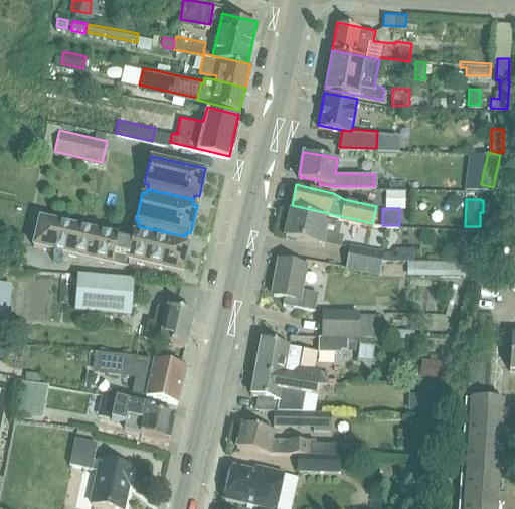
[(323,216),(310,214),(291,209),(285,234),(305,239),(322,243),(323,241),(341,245),(344,234),(336,232),(338,220),(323,216)]
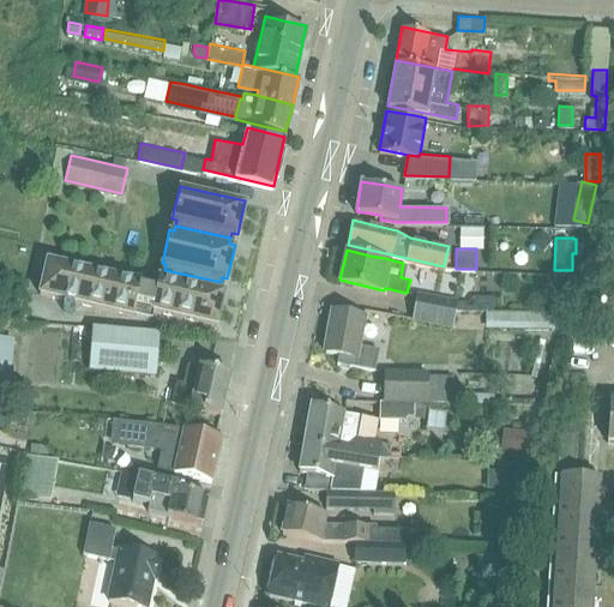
[(133,312),(136,300),(139,283),(140,280),(47,258),(40,290),(133,312)]
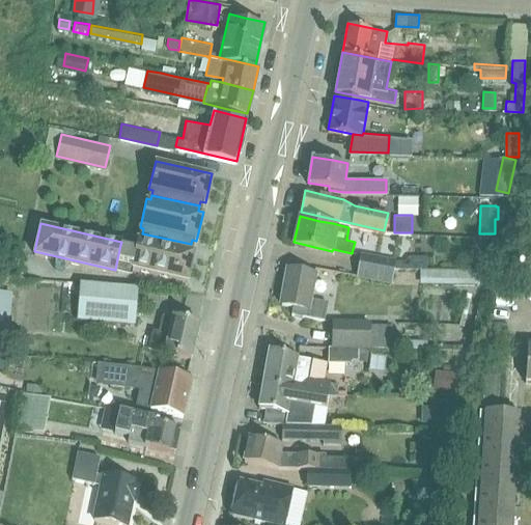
[(190,249),(191,244),(142,233),(141,238),(138,237),(135,248),(120,245),(117,259),(132,263),(131,266),(188,279),(194,250),(190,249)]
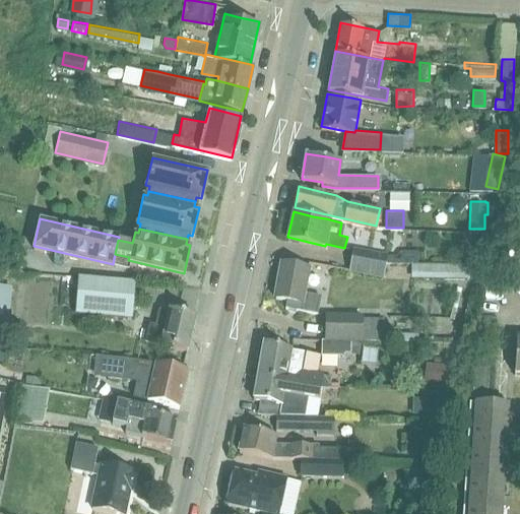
[(385,260),(386,254),(353,248),(349,268),(383,274),(385,260)]
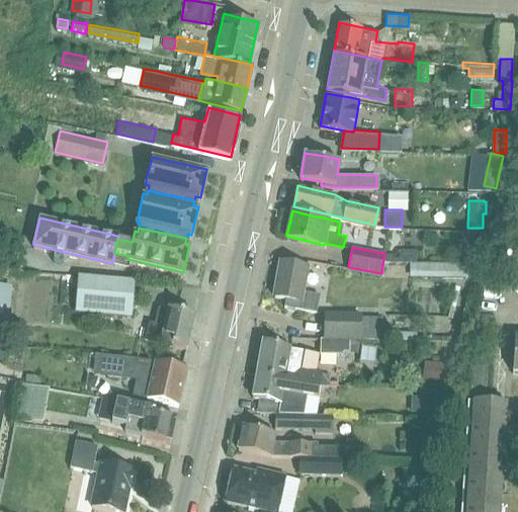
[(469,260),(409,259),(409,274),(468,275),(469,260)]
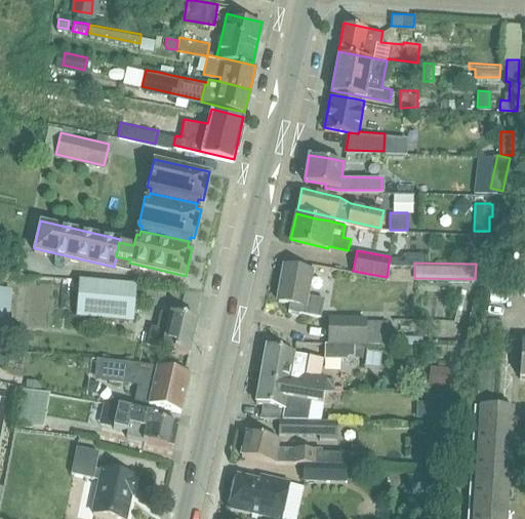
[(311,268),(305,267),(284,264),(278,298),(289,301),(288,308),(321,314),(324,297),(306,293),(311,268)]
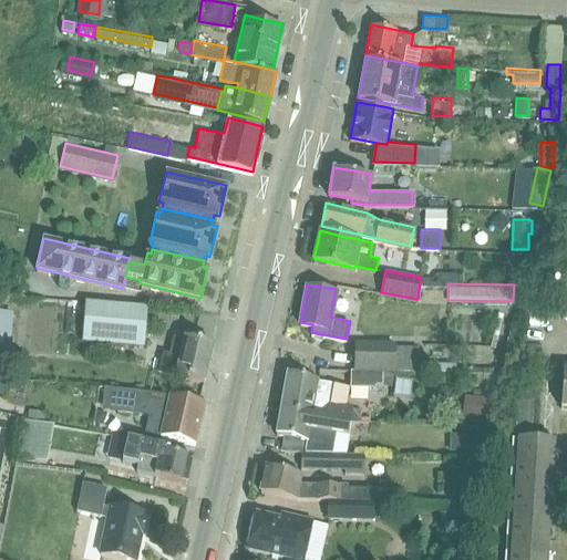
[(143,344),(146,306),(85,299),(81,339),(143,344)]
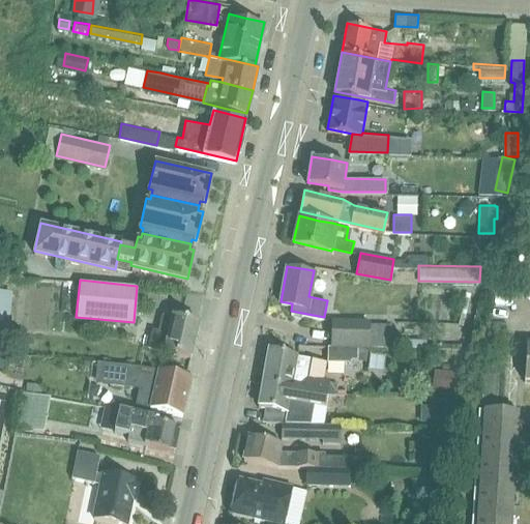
[(0,327),(5,327),(8,291),(0,290),(0,327)]
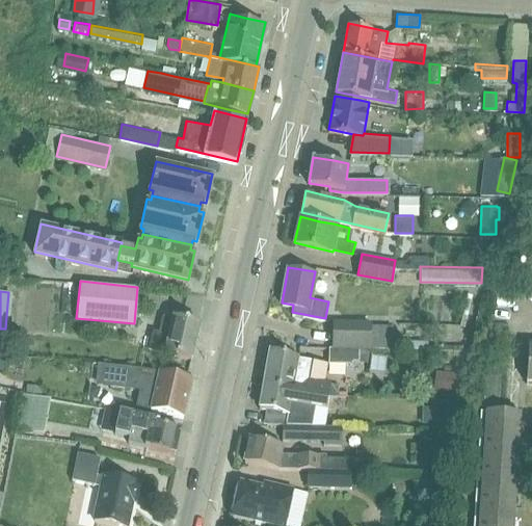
[(200,320),(180,316),(166,313),(161,316),(158,331),(153,330),(149,347),(170,352),(191,357),(200,320)]
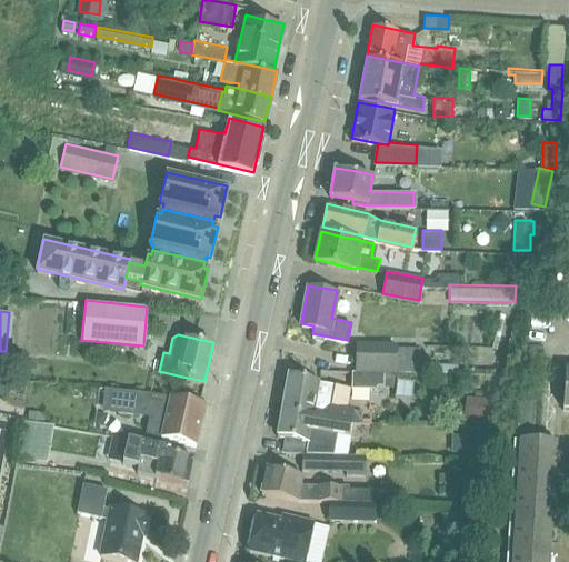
[(357,370),(396,370),(421,371),(455,371),(455,367),(420,367),(420,345),(397,345),(397,342),(357,341),(357,370)]
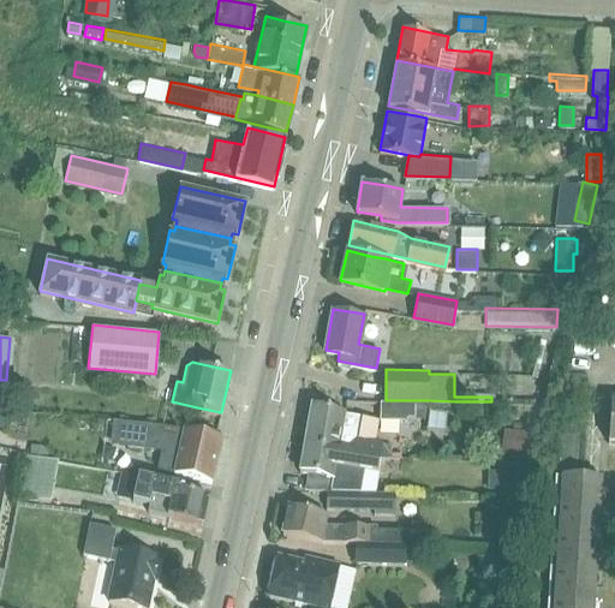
[(428,400),(386,400),(380,400),(380,418),(407,418),(407,416),(424,416),(428,400)]
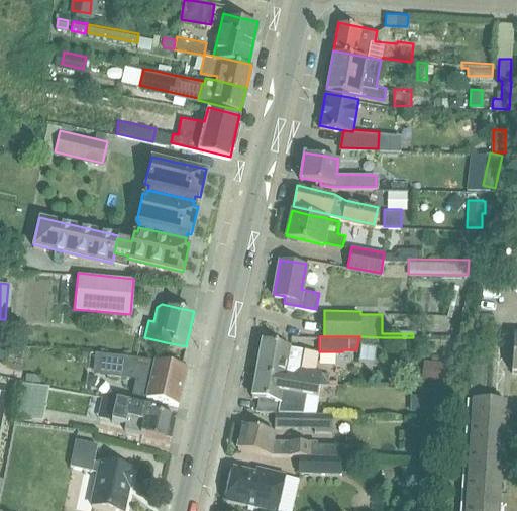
[(256,371),(319,381),(321,370),(300,366),(304,347),(289,345),(289,343),(262,338),(256,371)]
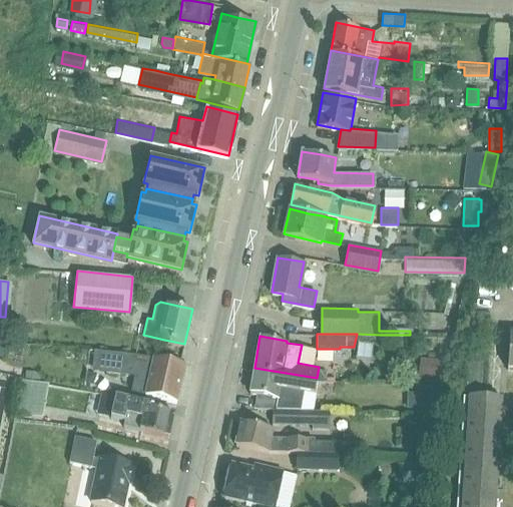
[(185,363),(165,358),(139,352),(94,348),(92,367),(136,372),(133,390),(176,400),(185,363)]
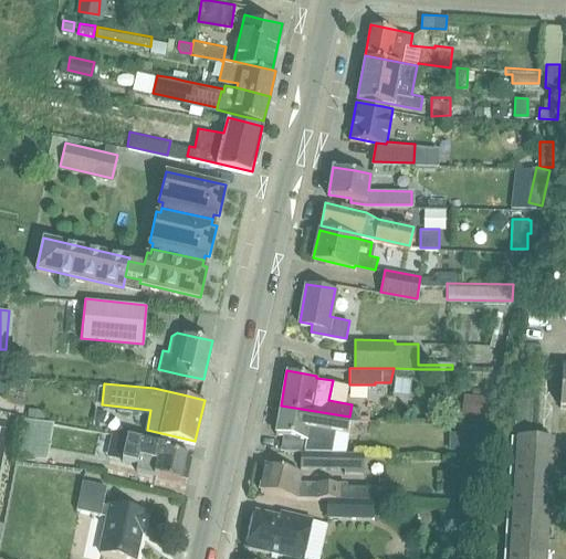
[(530,431),(533,391),(514,390),(512,430),(530,431)]
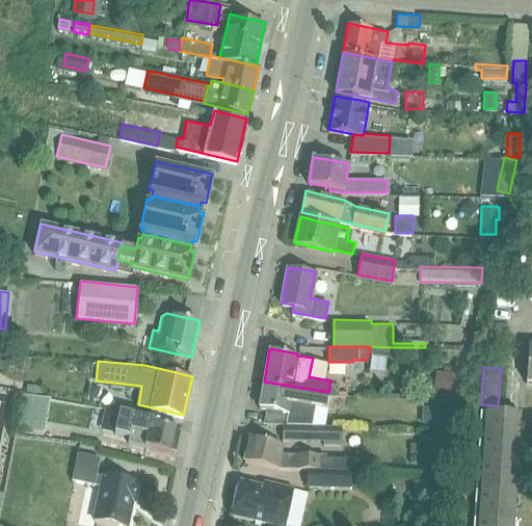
[(432,369),(433,382),(448,382),(447,369),(432,369)]
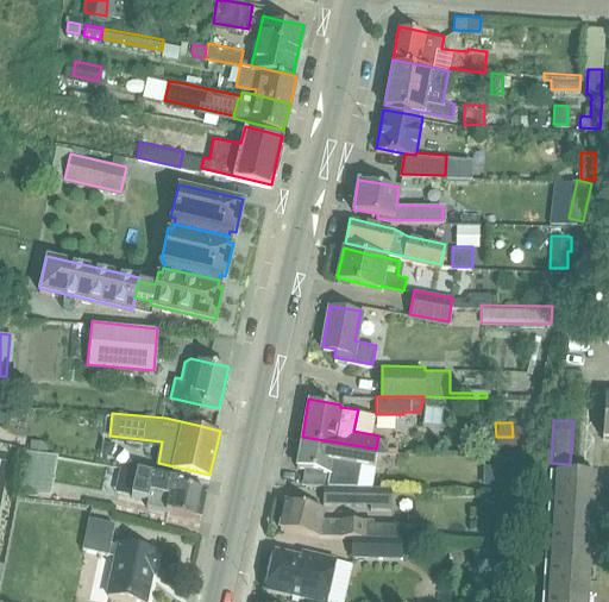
[(355,483),(358,462),(374,464),(376,449),(302,437),(296,464),(308,466),(306,483),(322,483),(356,486),(356,483),(355,483)]
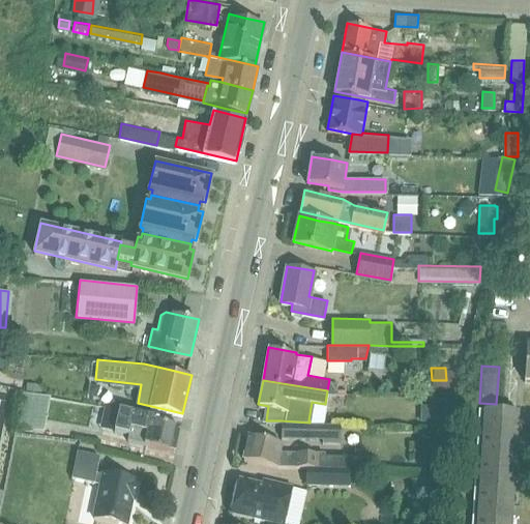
[(27,381),(25,391),(40,394),(42,384),(27,381)]
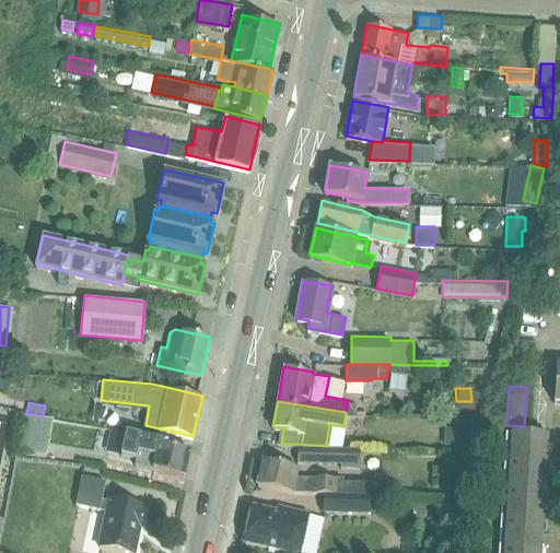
[(46,456),(51,418),(43,415),(26,413),(24,412),(19,451),(46,456)]
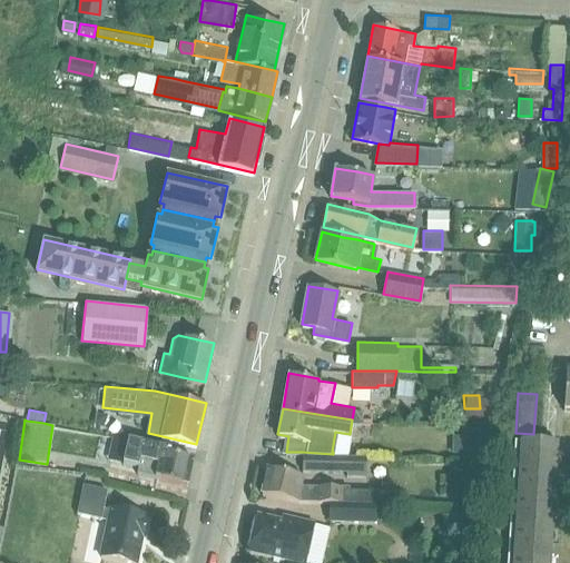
[(480,452),(479,434),(452,435),(453,452),(480,452)]
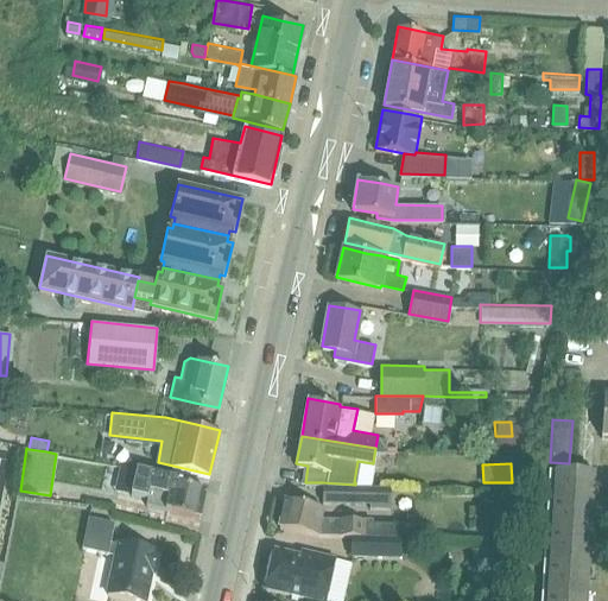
[(206,487),(182,482),(183,478),(138,467),(132,492),(149,495),(151,488),(169,493),(165,507),(200,516),(206,487)]
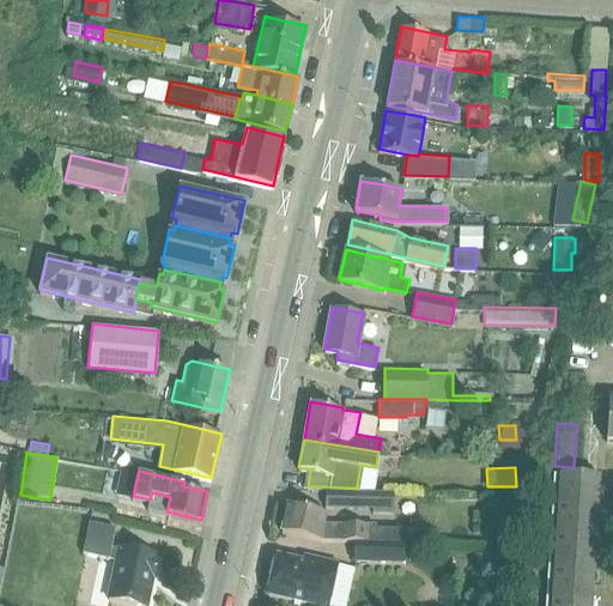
[(551,507),(596,509),(599,476),(553,473),(553,483),(560,483),(559,500),(552,500),(551,507)]
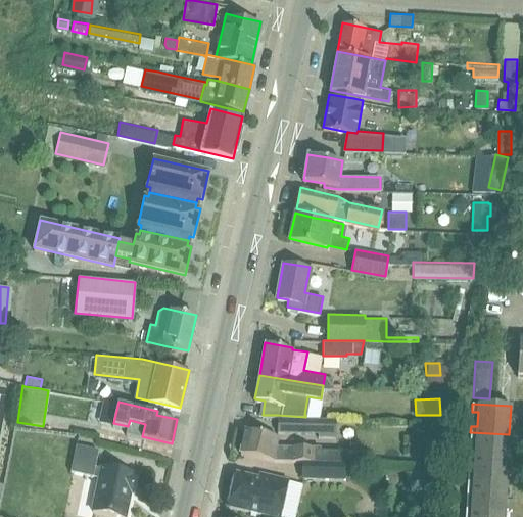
[(305,417),(277,415),(277,430),(317,431),(317,435),(335,435),(335,417),(305,417)]
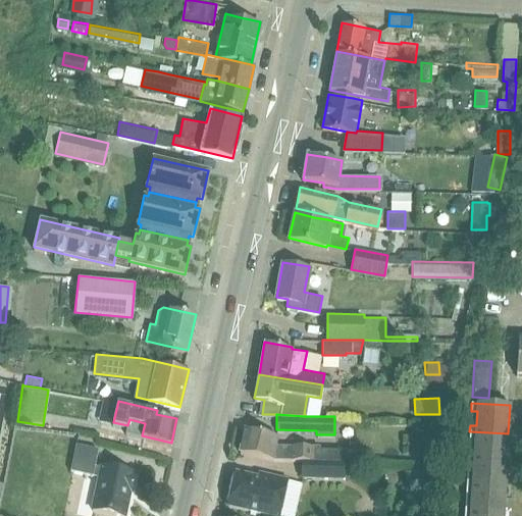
[(275,458),(302,459),(313,459),(313,446),(275,444),(277,434),(245,427),(240,450),(259,454),(275,458)]
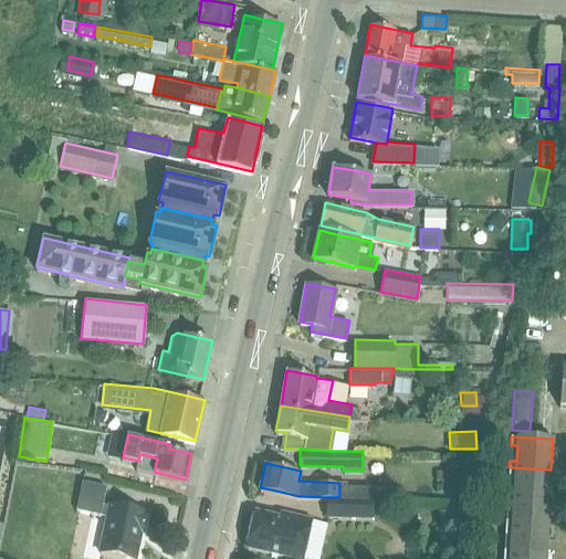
[(551,470),(509,467),(509,474),(515,475),(514,491),(507,491),(507,497),(549,501),(551,470)]
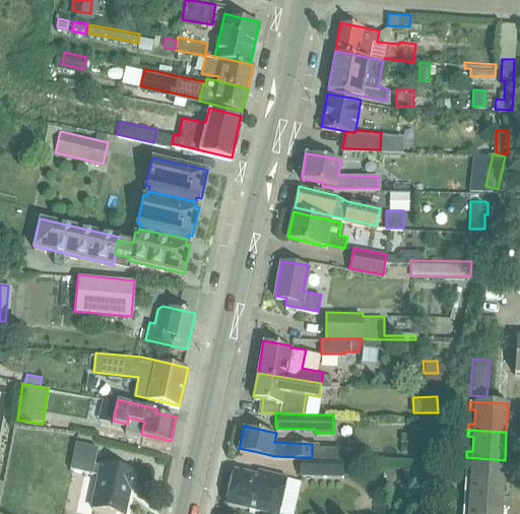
[(423,434),(406,432),(404,448),(420,450),(423,434)]
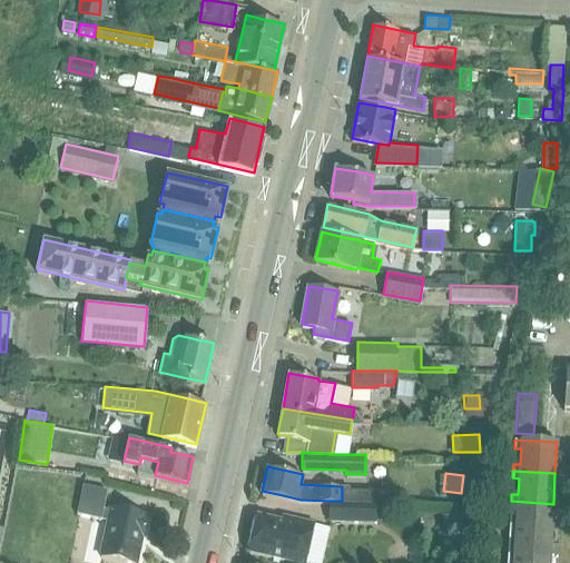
[(110,506),(104,505),(107,487),(82,482),(77,512),(101,516),(108,517),(100,553),(136,561),(141,533),(144,533),(147,514),(146,514),(146,513),(110,505),(110,506)]
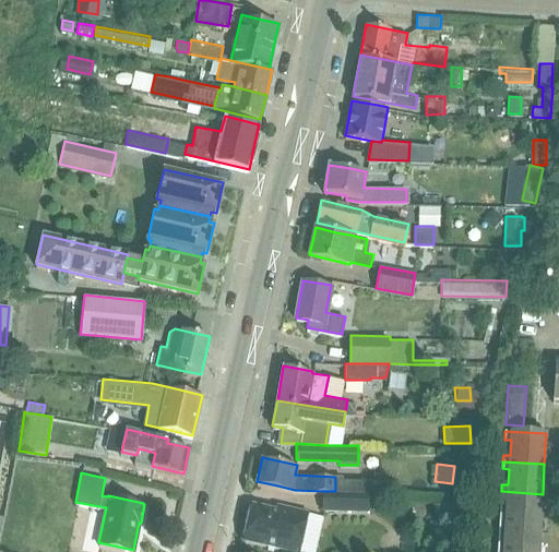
[(335,491),(323,491),(323,510),(373,511),(373,494),(368,494),(368,492),(353,492),(335,491)]
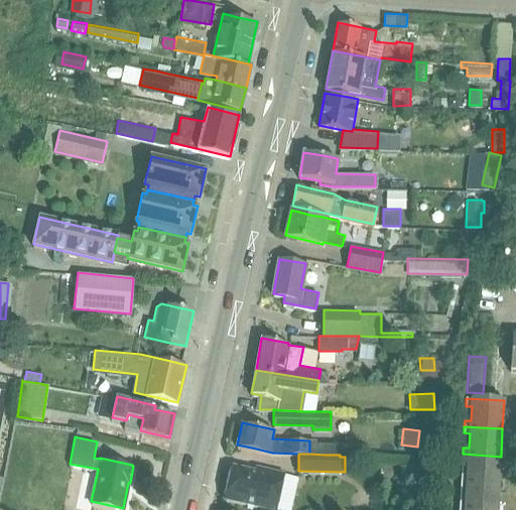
[(501,457),(463,454),(462,460),(468,460),(467,475),(461,474),(461,482),(499,484),(501,457)]
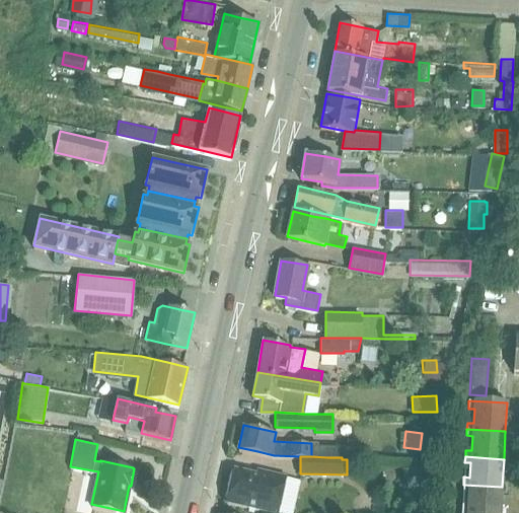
[(403,481),(422,479),(421,464),(401,466),(403,481)]
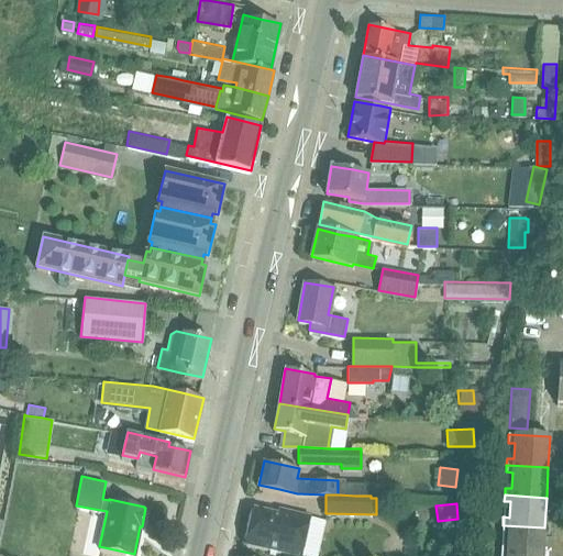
[(245,542),(267,547),(300,555),(310,514),(289,509),(288,515),(253,508),(245,542)]
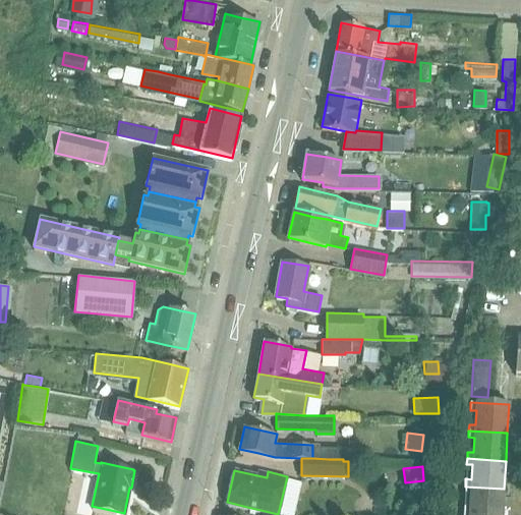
[(502,514),(504,489),(465,487),(465,492),(470,492),(470,506),(464,506),(463,514),(468,514),(502,514)]
